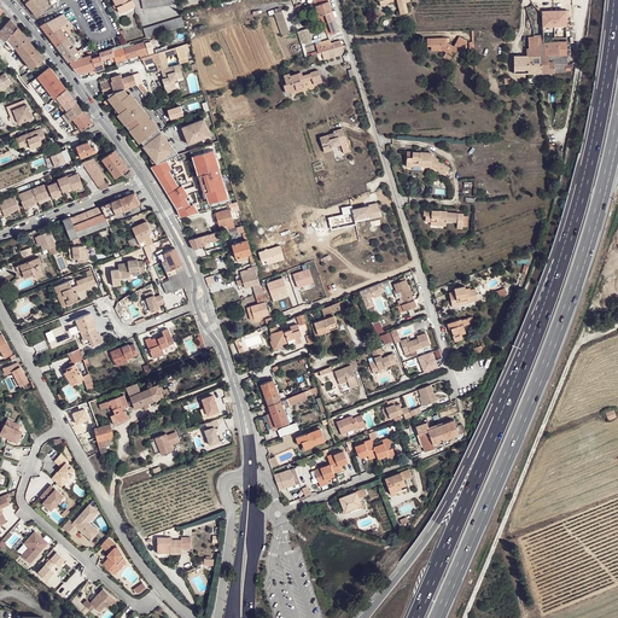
[(23,0),(38,17),(51,6),(45,0),(23,0)]
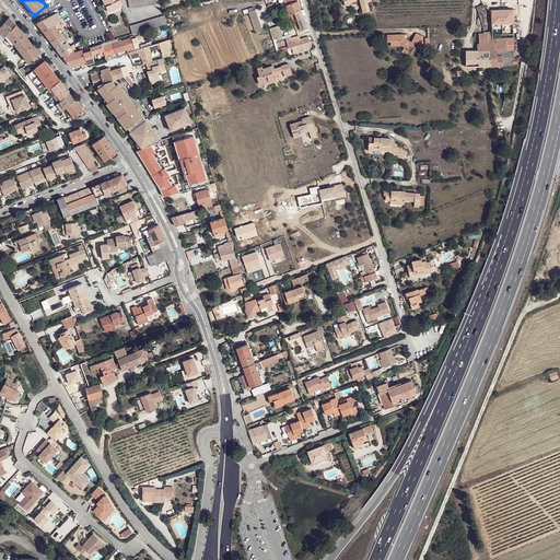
[(103,0),(105,3),(106,7),(109,12),(123,6),(123,4),(119,0),(103,0)]
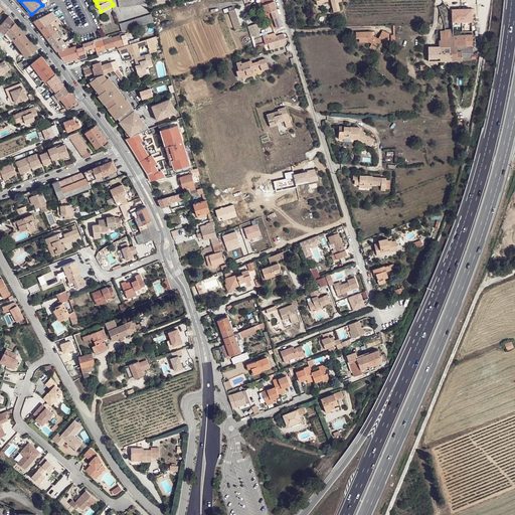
[(263,6),(267,16),(272,15),(279,12),(278,10),(274,0),(265,0),(249,6),(248,7),(248,8),(248,9),(249,10),(250,10),(263,6)]
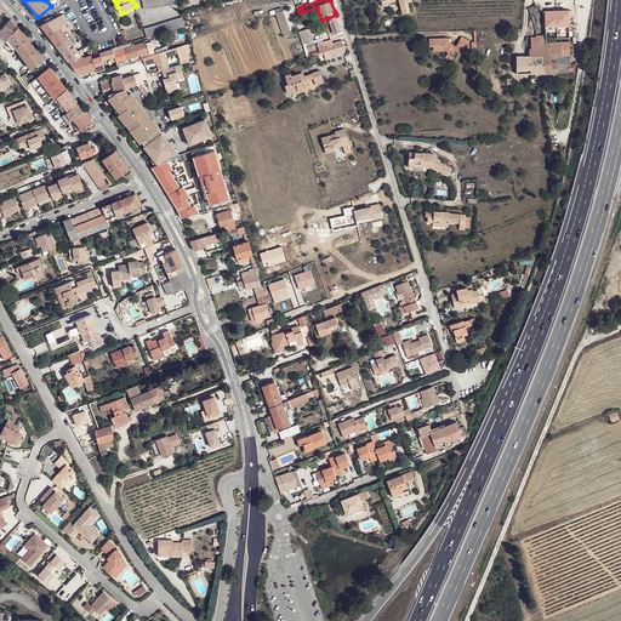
[(381,0),(383,6),(388,5),(387,0),(398,0),(403,15),(410,12),(408,3),(412,1),(411,0),(381,0)]
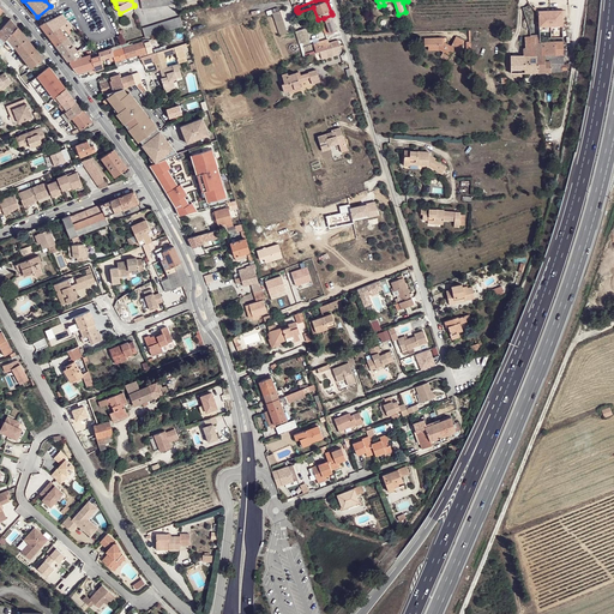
[(271,10),(280,36),(287,34),(280,7),(271,10)]
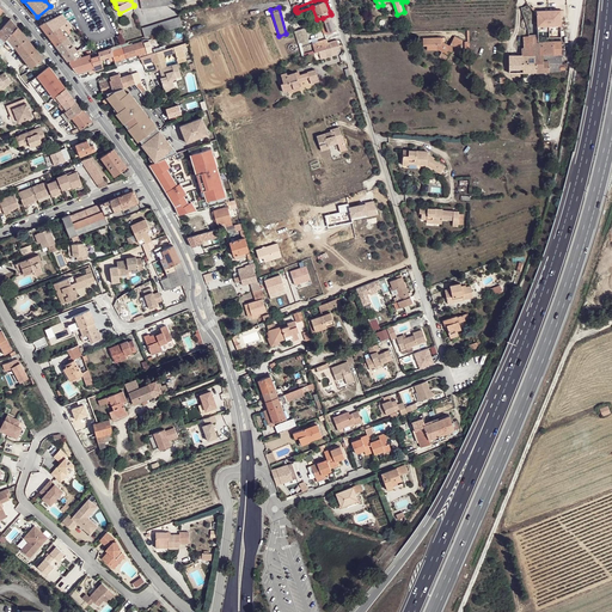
[(560,11),(537,11),(538,26),(561,25),(560,11)]
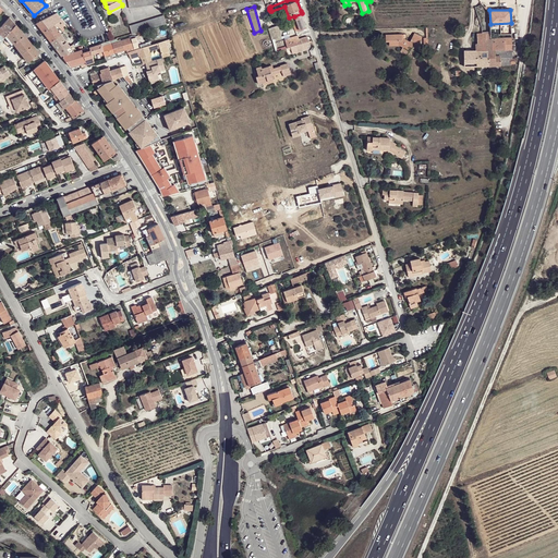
[(47,17),(37,23),(44,33),(55,25),(57,24),(61,21),(65,27),(68,25),(62,20),(57,13),(47,17)]
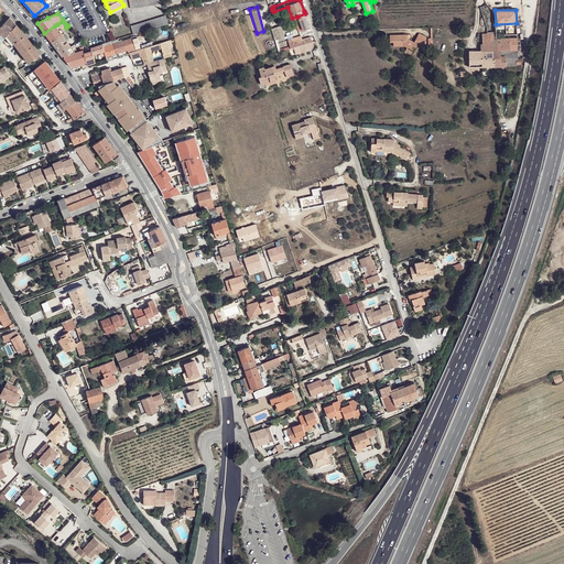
[(305,13),(297,17),(303,30),(310,28),(305,14),(305,13)]
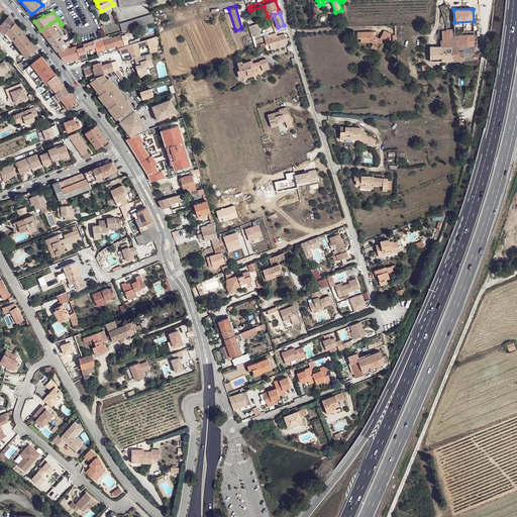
[(124,31),(154,22),(152,14),(120,24),(122,31),(124,31)]
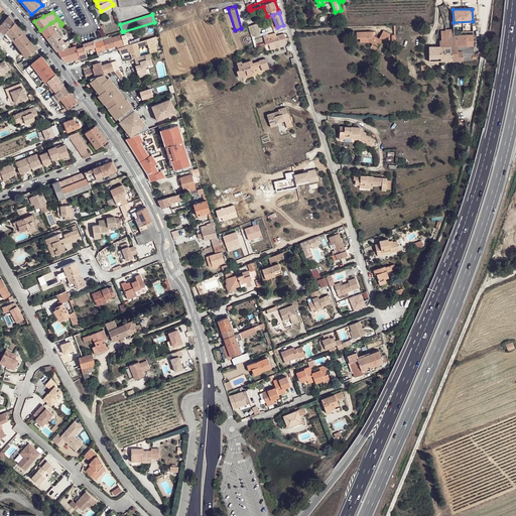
[(15,23),(9,16),(1,26),(0,27),(0,40),(5,35),(7,32),(15,23)]
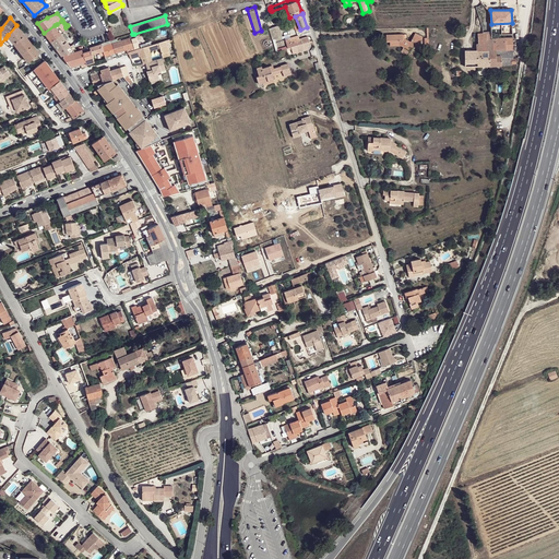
[(25,35),(16,25),(8,35),(11,39),(13,44),(25,35)]
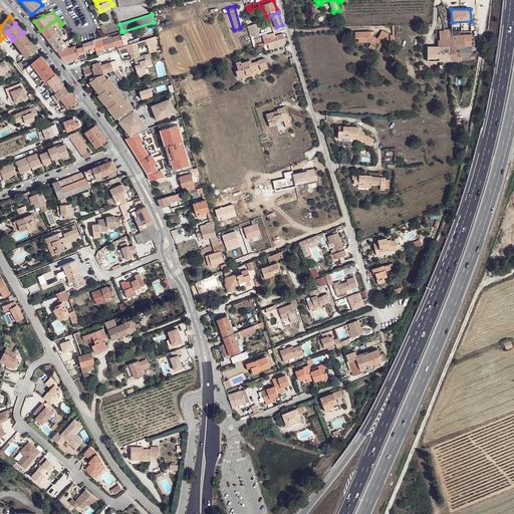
[(50,23),(40,30),(47,39),(57,32),(50,23)]
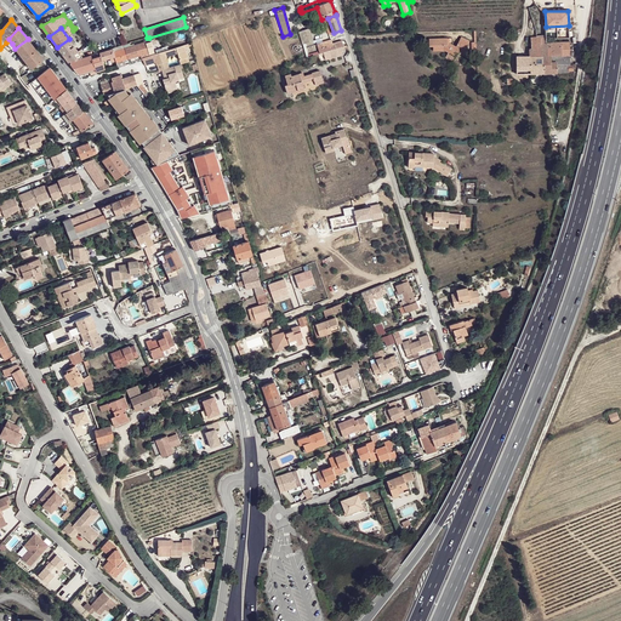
[(298,33),(303,46),(314,41),(309,28),(298,33)]
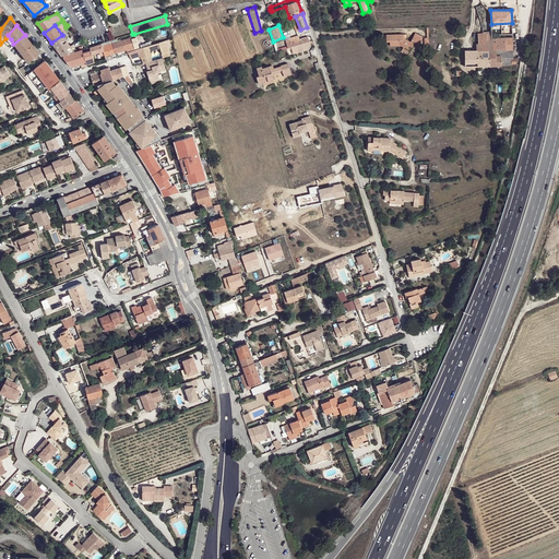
[(487,32),(483,32),(483,33),(484,43),(486,43),(486,49),(490,66),(512,66),(511,64),(516,63),(516,58),(513,58),(512,37),(492,38),(492,35),(487,35),(487,32)]
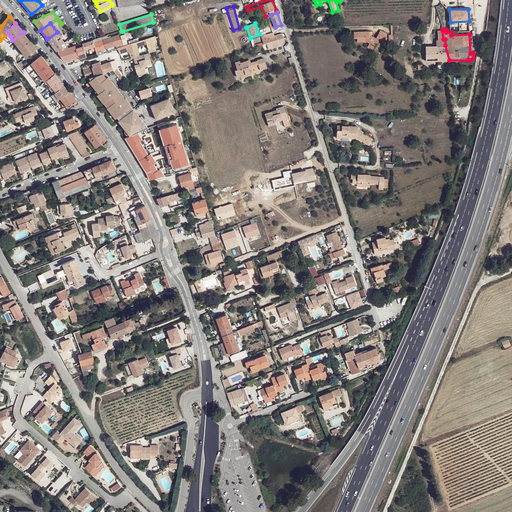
[(107,36),(105,36),(102,37),(105,48),(117,45),(118,48),(139,42),(138,39),(129,41),(129,39),(126,40),(123,31),(121,31),(122,33),(118,34),(118,35),(111,37),(111,36),(107,37),(107,36)]
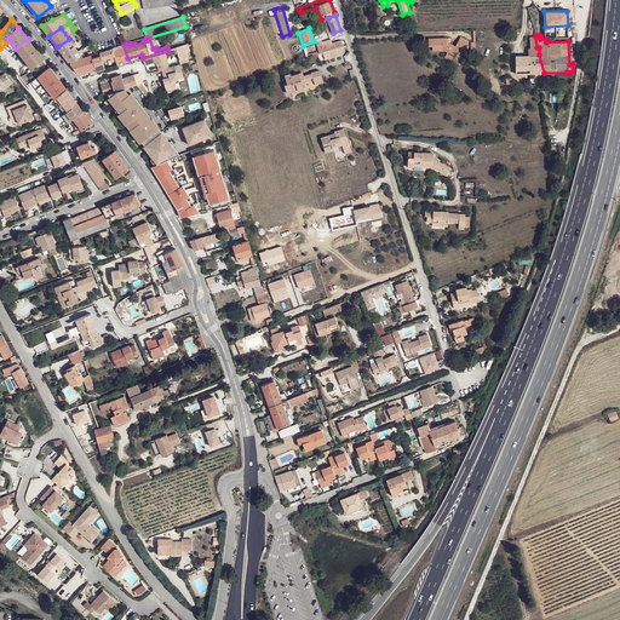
[(448,42),(448,39),(430,40),(430,47),(434,47),(434,51),(446,51),(448,52),(446,57),(453,62),(459,50),(463,52),(469,41),(461,38),(457,46),(449,42),(448,42)]
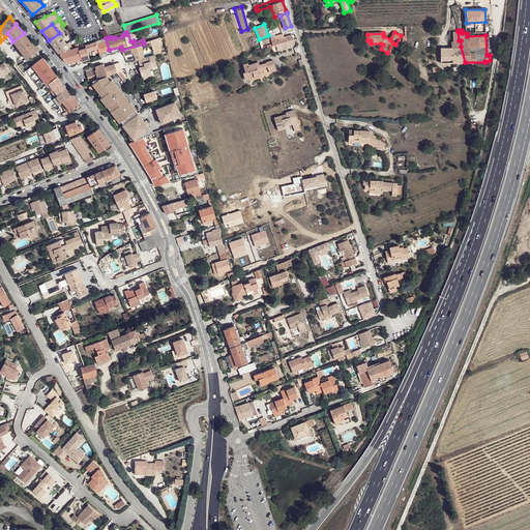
[(37,51),(24,33),(12,41),(27,59),(37,51)]
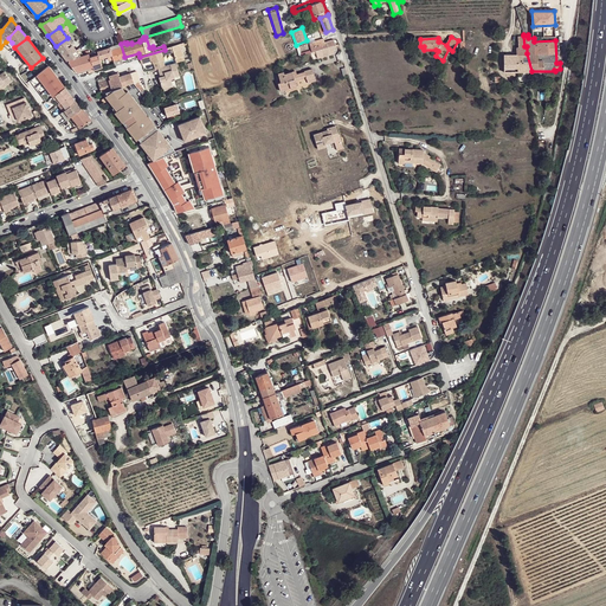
[(68,38),(56,46),(62,55),(68,60),(81,57),(76,50),(68,38)]
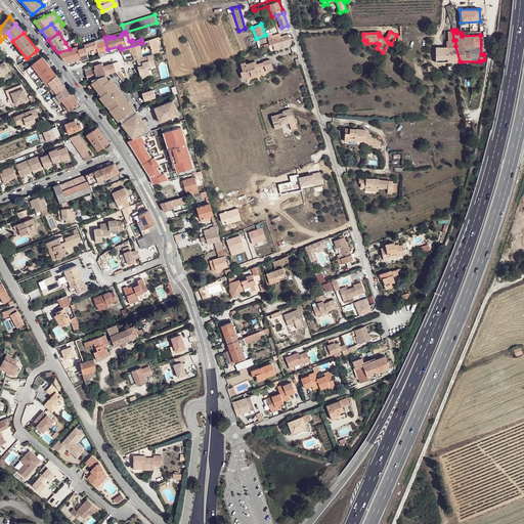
[(104,38),(94,41),(94,42),(97,52),(99,57),(104,55),(102,51),(107,49),(104,38)]
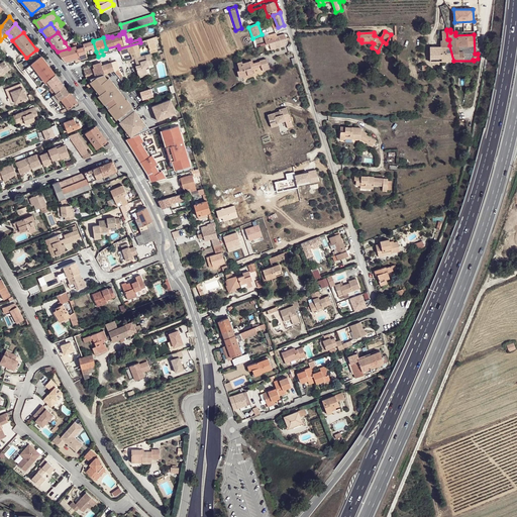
[(150,50),(151,54),(159,52),(154,37),(153,37),(140,42),(141,46),(141,47),(146,45),(149,44),(150,50)]
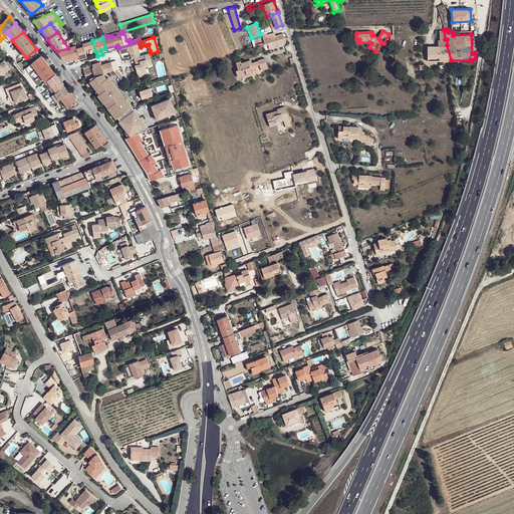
[(92,41),(82,44),(84,52),(86,52),(85,50),(90,48),(91,52),(95,51),(92,41)]
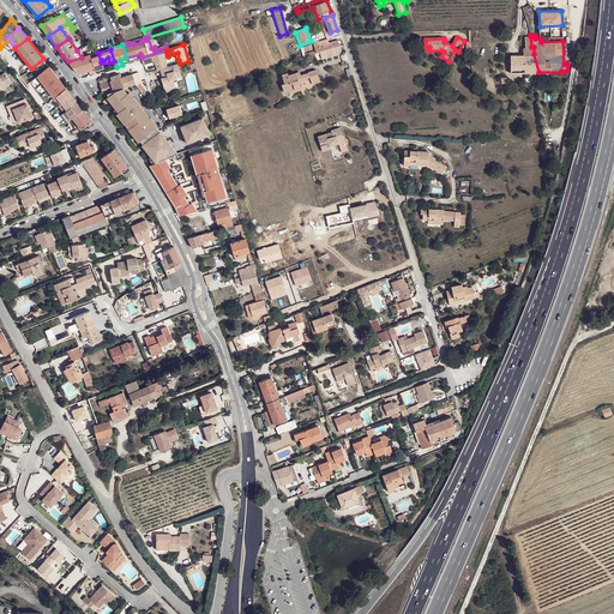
[(167,50),(142,58),(143,62),(155,59),(160,58),(168,55),(167,50)]
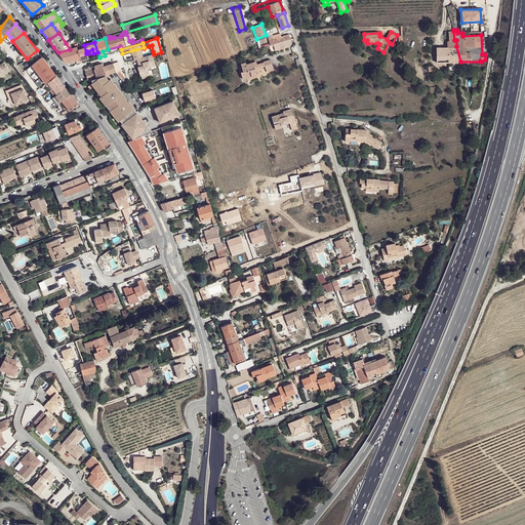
[(82,45),(81,45),(76,47),(80,57),(80,59),(87,57),(86,53),(84,45),(83,45),(82,45)]
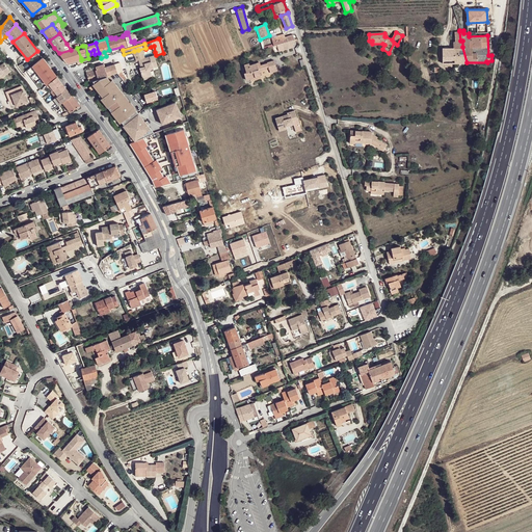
[(455,63),(467,62),(462,47),(454,48),(455,63)]
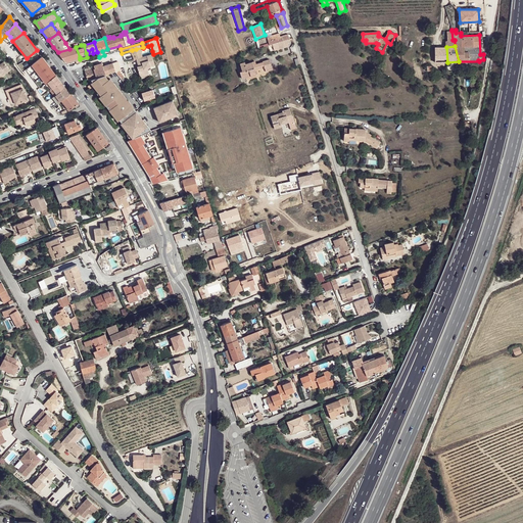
[(69,49),(58,52),(65,62),(80,57),(76,47),(69,49)]
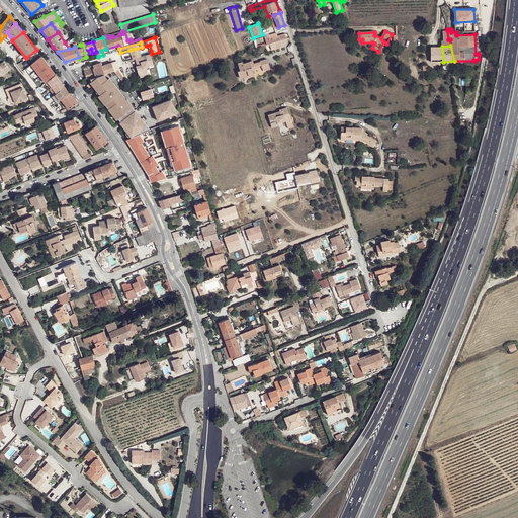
[(431,62),(443,62),(442,47),(431,47),(431,62)]
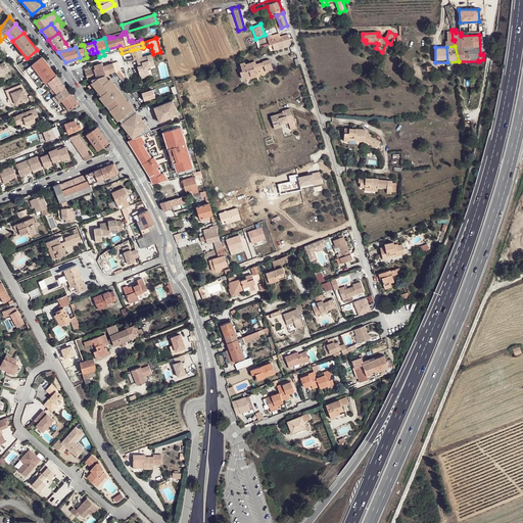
[(151,54),(137,59),(138,64),(140,63),(141,66),(139,67),(138,67),(140,75),(149,72),(149,70),(148,67),(151,66),(155,65),(152,54),(151,54)]
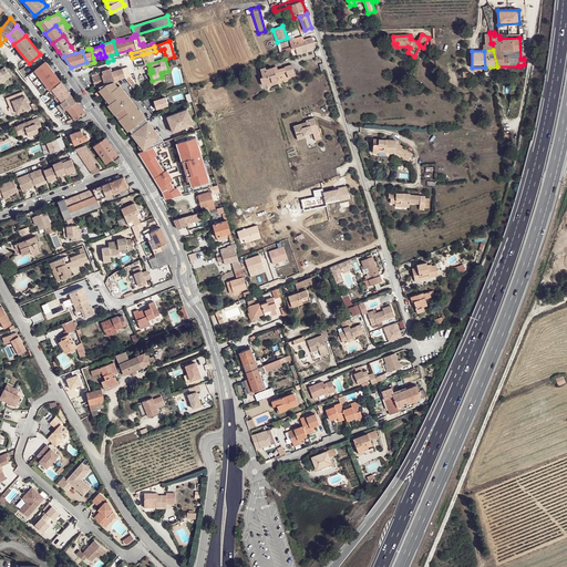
[(52,90),(62,82),(45,62),(28,75),(44,95),(52,90)]
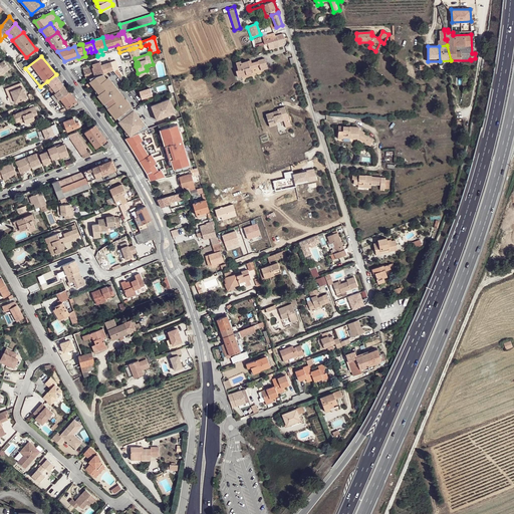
[(258,61),(259,61),(260,66),(261,70),(268,68),(265,59),(258,61)]
